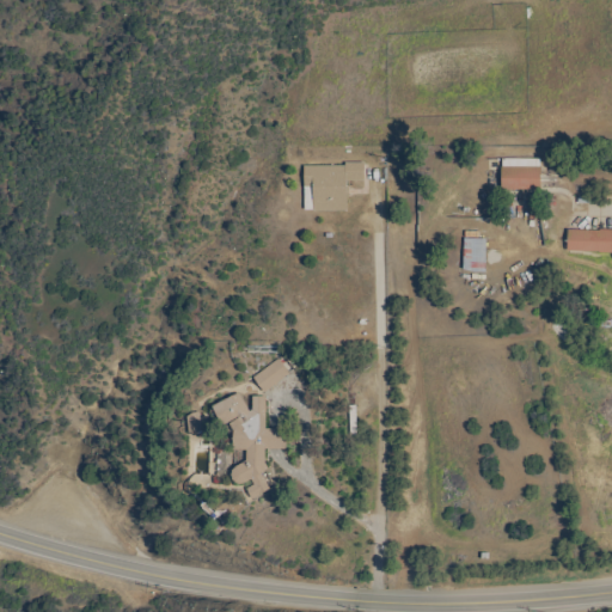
[(502,190),(502,167),(503,167),(503,159),(540,159),(540,167),(542,167),(542,190),(502,190)]
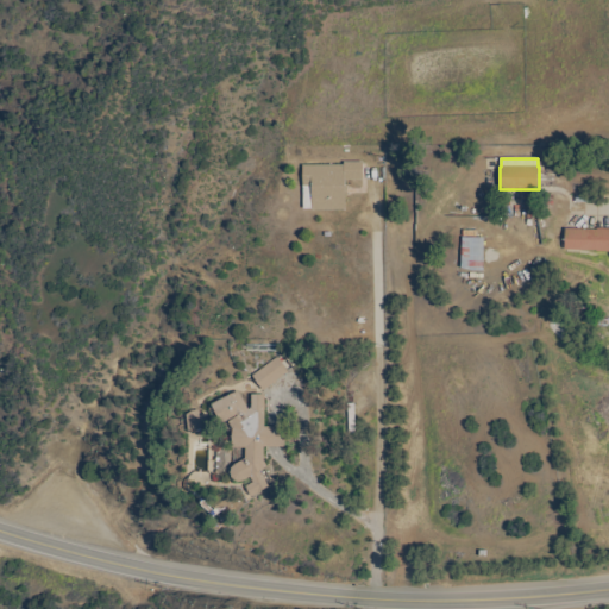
[(345,165),(345,163),(364,163),(364,180),(346,180),(346,188),(347,188),(347,195),(346,195),(346,209),(305,209),(303,165),(345,165)]
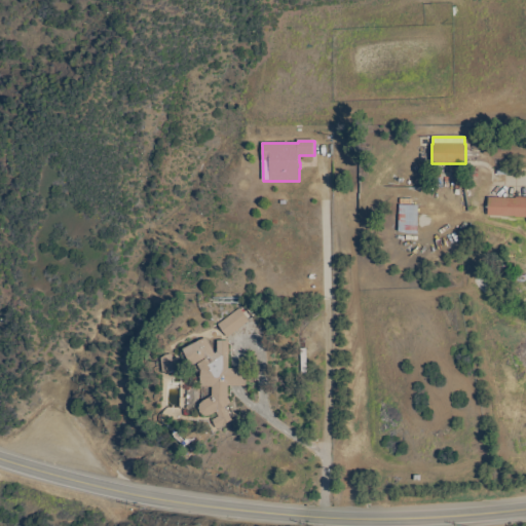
[(525,217),(516,217),(516,216),(489,216),(489,198),(517,198),(517,197),(525,197),(525,217)]
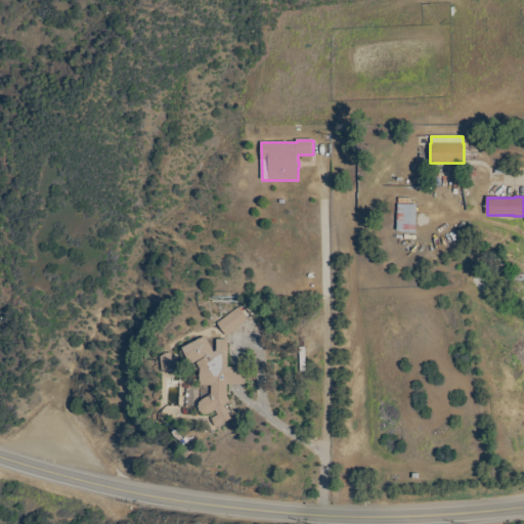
[(417,233),(406,233),(397,231),(398,198),(410,199),(410,205),(418,205),(417,233)]
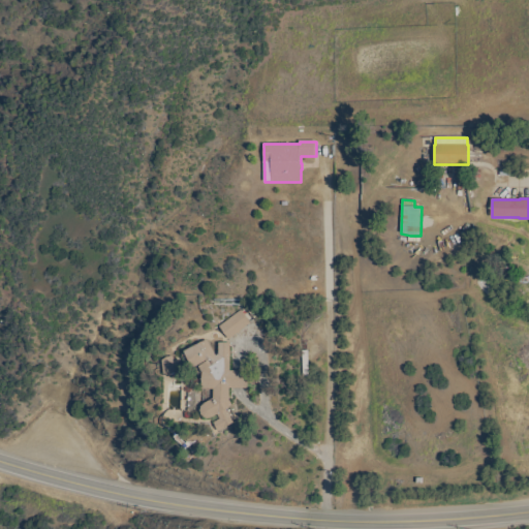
[(251,323),(229,340),(220,327),(242,311),(251,323)]
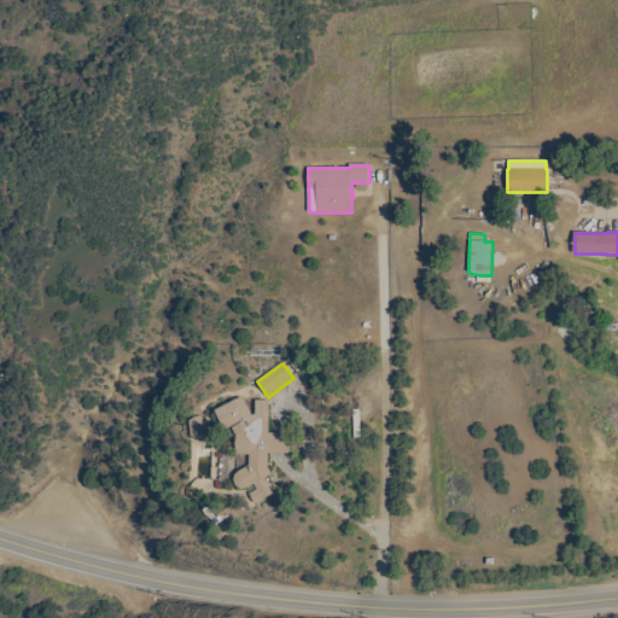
[(269,433),(290,433),(290,454),(268,454),(268,467),(272,473),(264,477),(274,494),(256,505),(251,494),(258,490),(255,484),(249,488),(244,489),(239,488),(235,484),(234,481),(235,474),(239,472),(250,466),(250,455),(237,455),(237,435),(235,435),(233,429),(242,421),(240,420),(239,421),(237,424),(233,426),(226,430),(216,412),(235,401),(243,397),(252,417),(256,414),(256,401),(269,401),(269,433)]
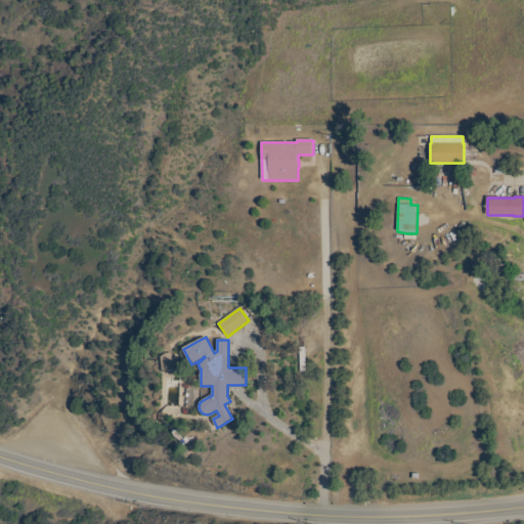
[(179,363),(172,368),(163,370),(161,357),(165,354),(171,353),(179,363)]
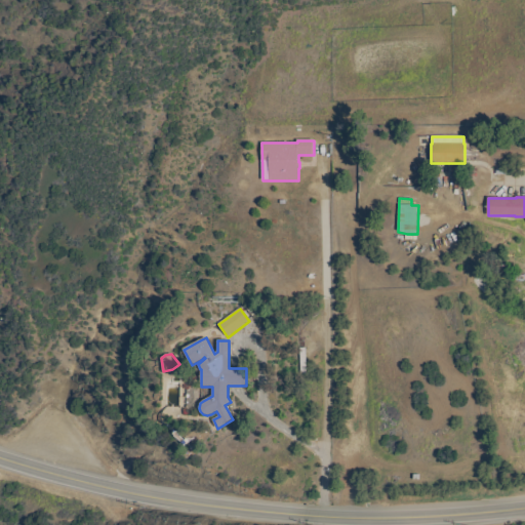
All buildings are outlined.
